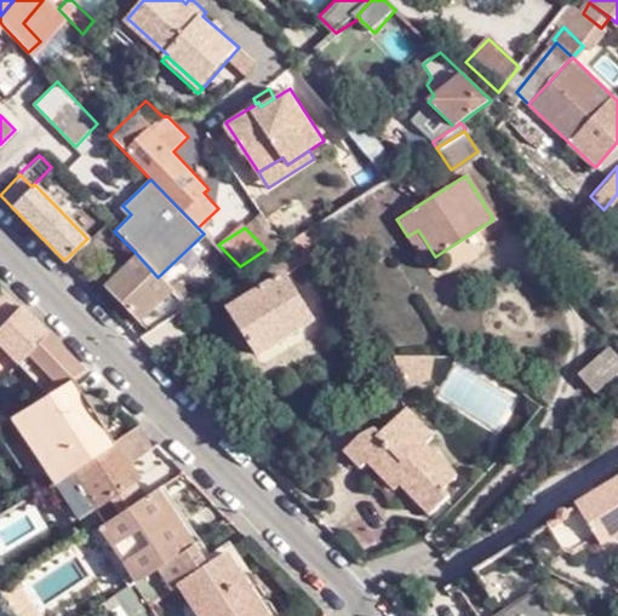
[(425,264),(435,257),(418,230),(407,236),(425,264)]
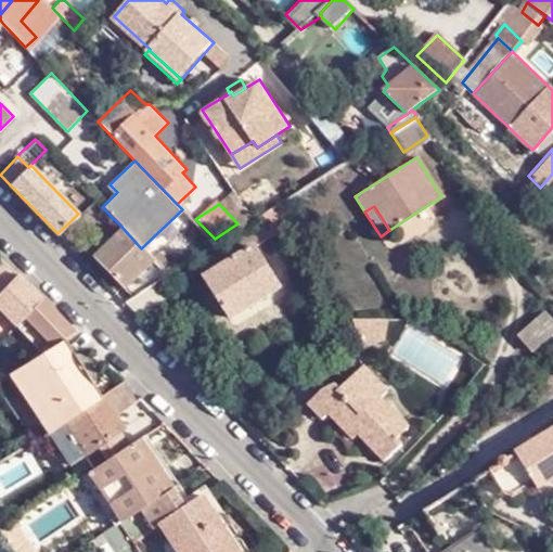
[(270,207),(259,214),(262,219),(227,241),(235,255),(251,245),(252,246),(282,227),(270,207)]
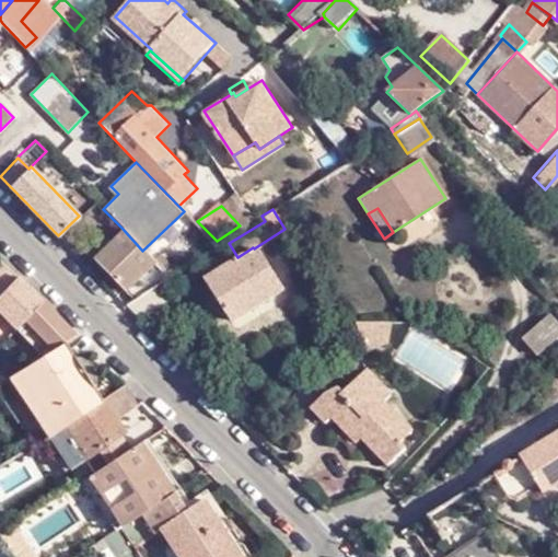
[(142,251),(123,229),(92,258),(123,289),(152,260),(142,251)]
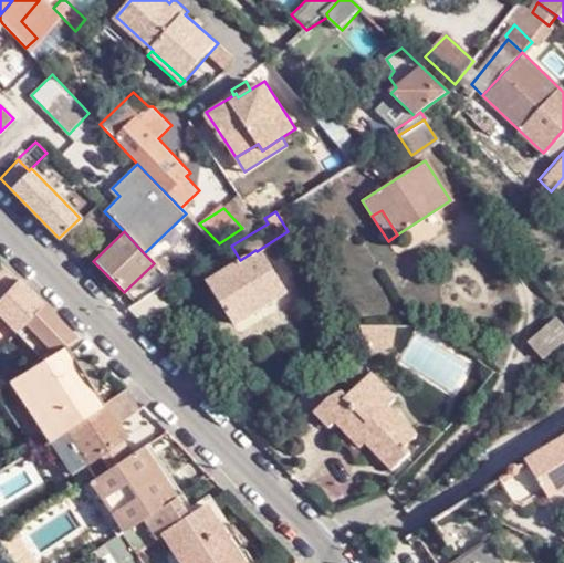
[(240,260),(231,246),(199,266),(209,280),(240,260)]
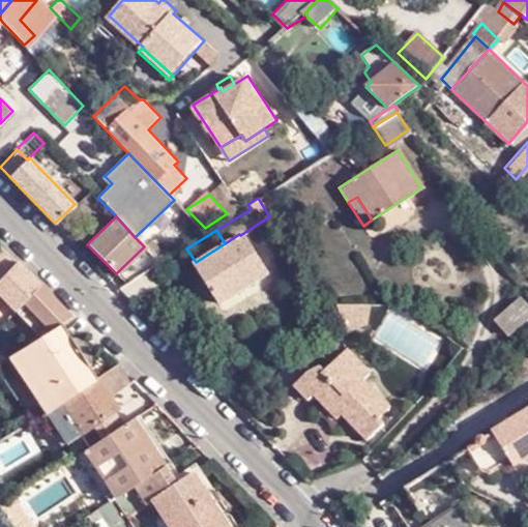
[(225,243),(196,262),(195,262),(218,301),(264,273),(240,235),(239,234),(225,243)]
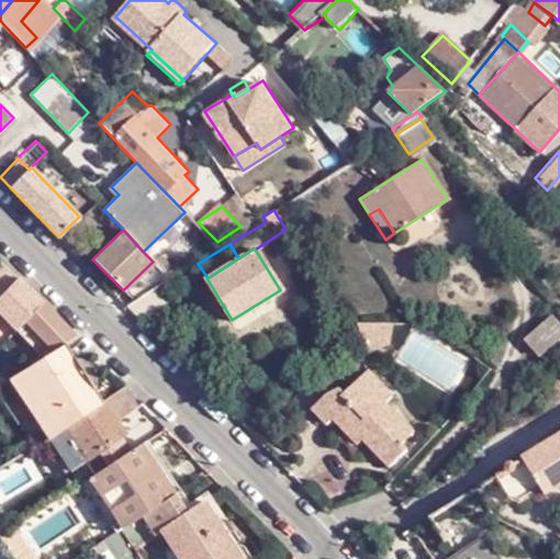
[(0,292),(17,276),(0,258),(0,292)]
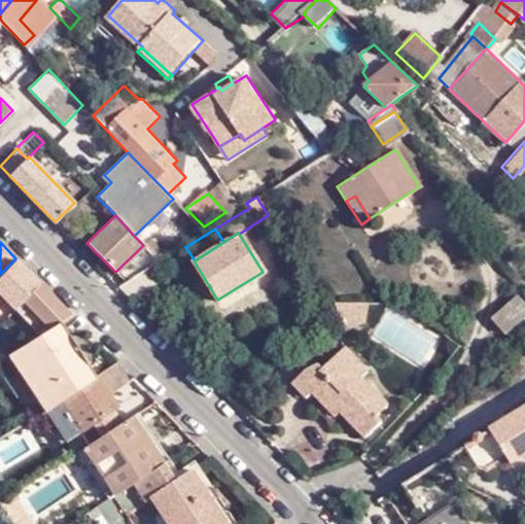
[(0,299),(10,309),(15,304),(38,282),(15,258),(0,274),(0,299)]
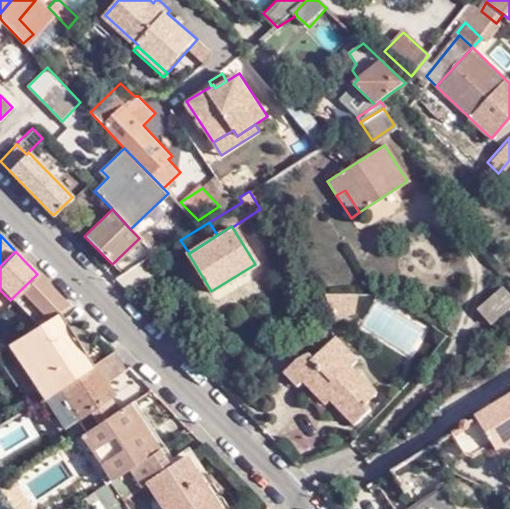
[(141,259),(113,277),(127,291),(151,275),(141,259)]
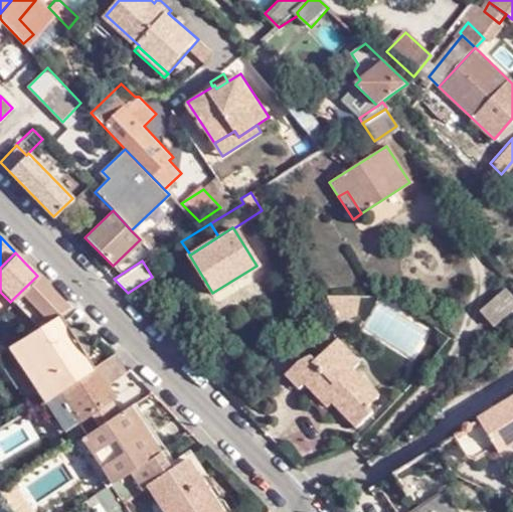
[(57,314),(68,308),(63,303),(37,276),(15,297),(10,302),(37,328),(57,314)]
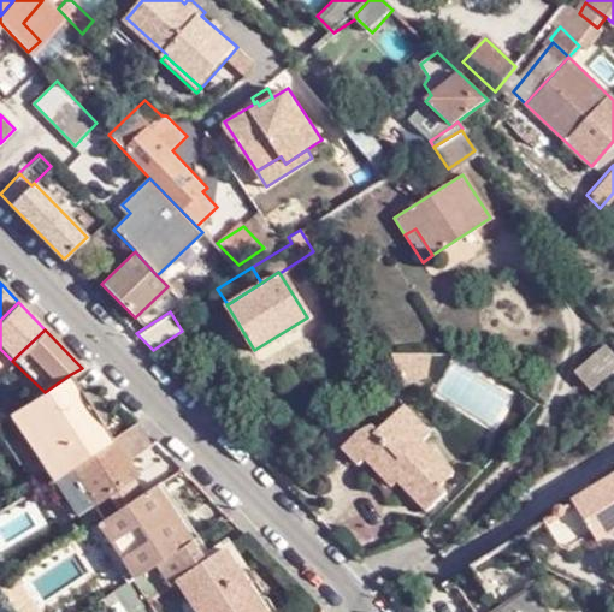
[(590,386),(613,364),(613,337),(613,336),(576,369),(590,386)]
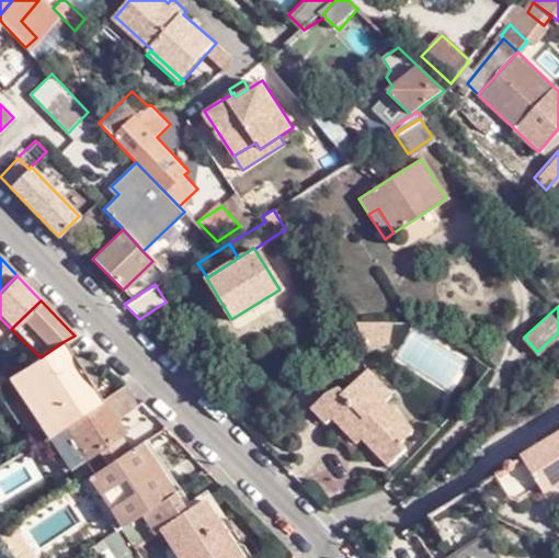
[(391,321),(354,321),(364,350),(381,344),(383,343),(387,337),(391,321)]
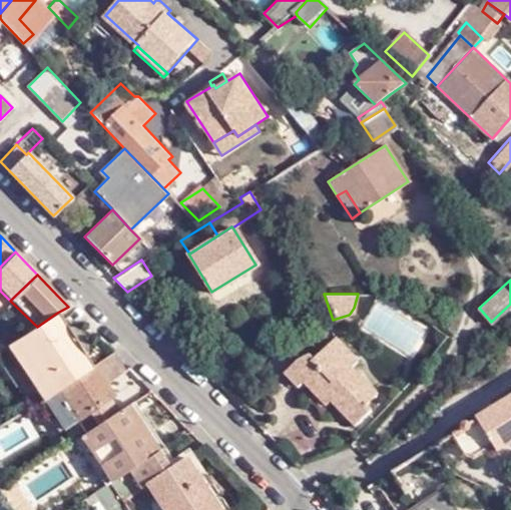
[(90,365),(108,352),(100,340),(83,352),(57,313),(37,327),(20,336),(17,339),(51,391),(58,387),(90,365)]
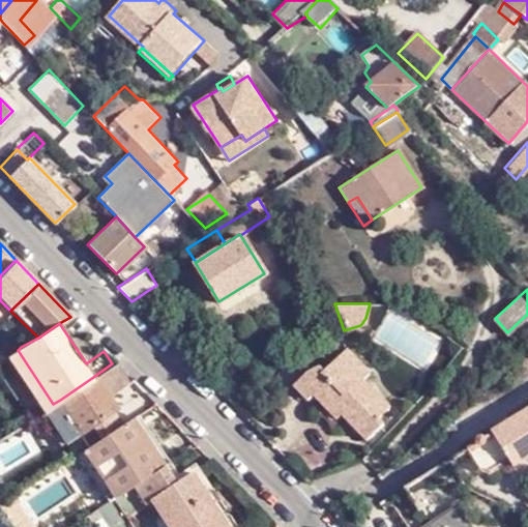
[(25,380),(45,410),(53,404),(18,350),(9,355),(25,380)]
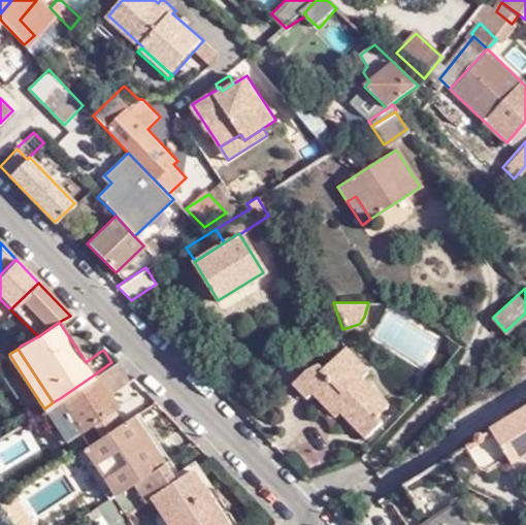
[(326,400),(337,412),(362,437),(380,421),(374,417),(385,405),(359,379),(336,355),(335,354),(321,369),(326,375),(309,391),(315,396),(322,404),(326,400)]
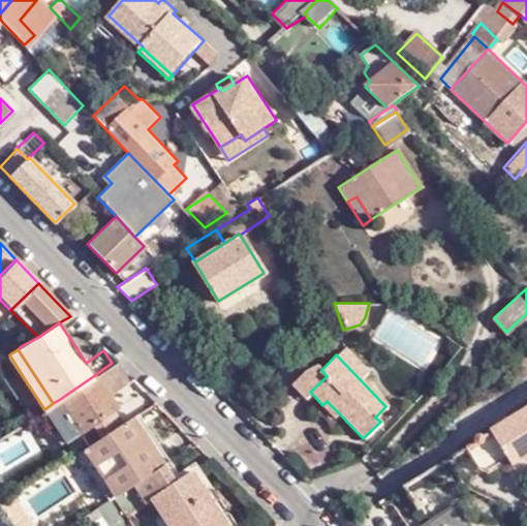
[(127,380),(115,361),(112,363),(93,376),(105,395),(127,380)]
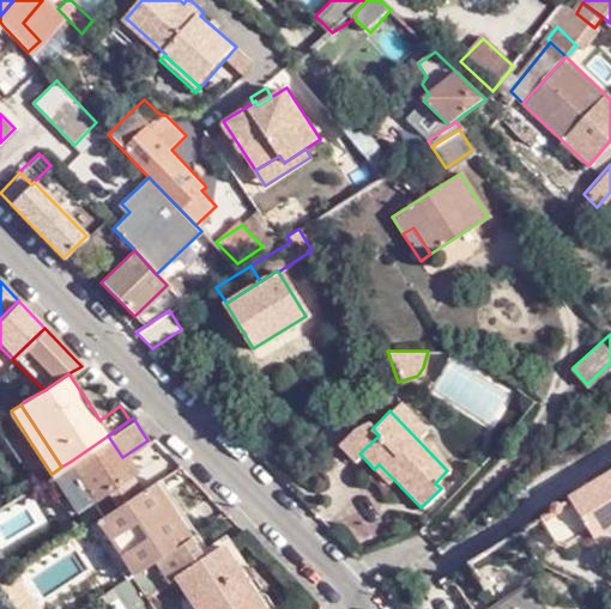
[(379,436),(373,428),(367,422),(351,430),(337,445),(342,450),(349,443),(357,451),(360,454),(379,436)]
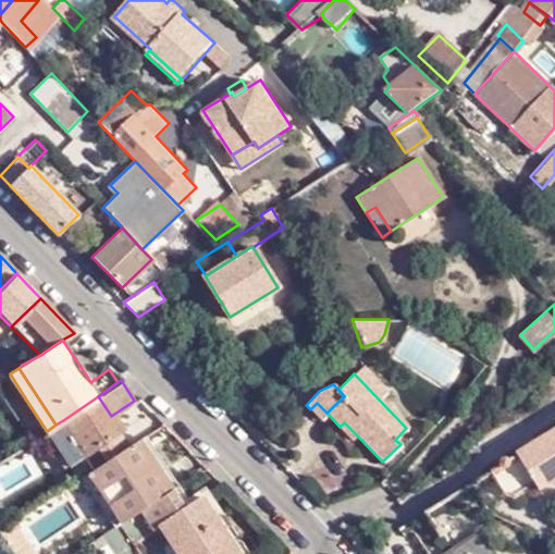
[(119,428),(111,416),(98,396),(63,420),(56,425),(47,431),(68,462),(83,451),(96,443),(100,440),(119,428)]
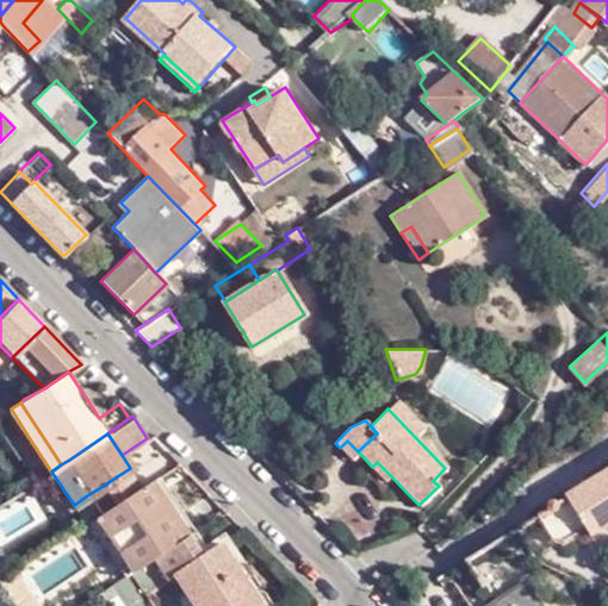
[(0,503),(51,472),(29,437),(0,455),(0,458),(12,476),(0,483),(0,503)]
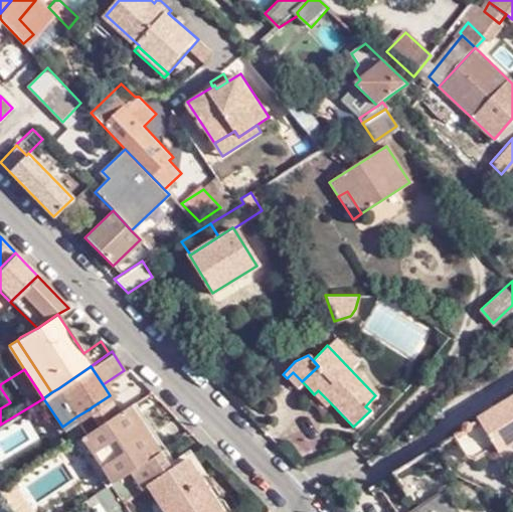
[(301,393),(307,386),(302,381),(300,379),(294,385),(301,393)]
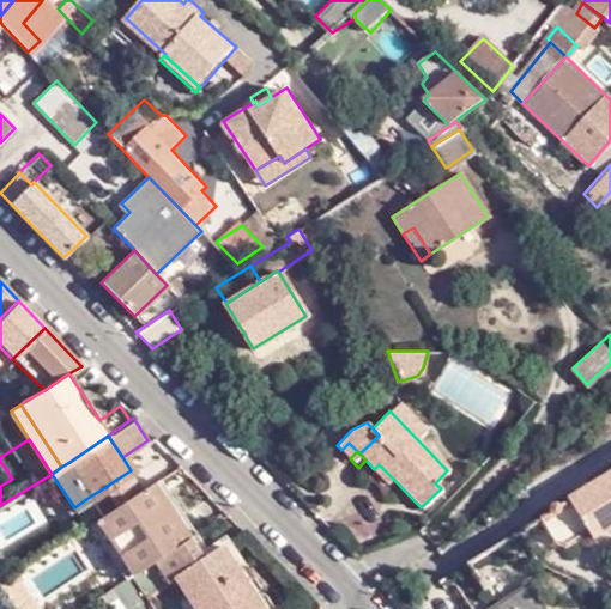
[(379,489),(392,477),(379,464),(374,469),(367,476),(379,489)]
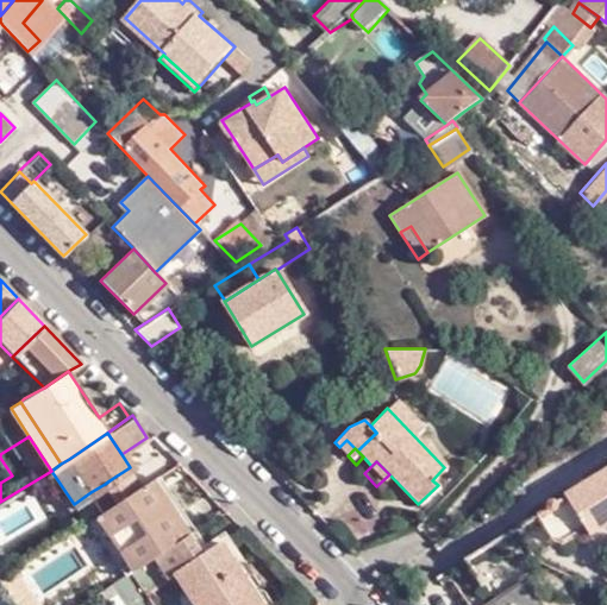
[(606,467),(536,512),(550,537),(562,539),(584,525),(588,533),(606,520),(606,467)]
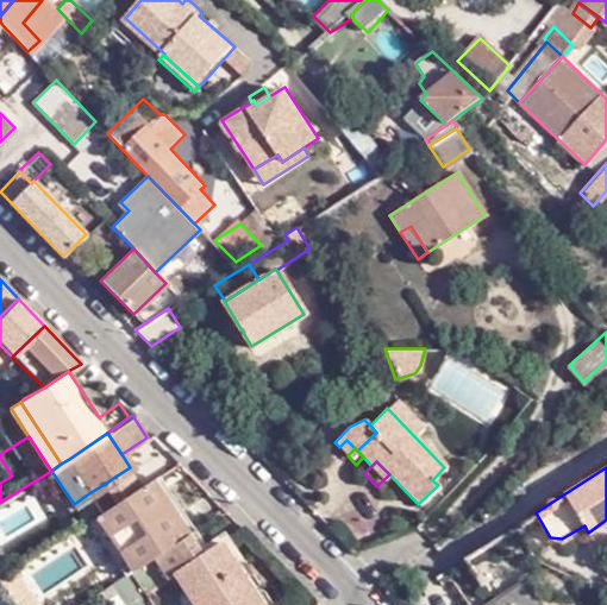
[(185,533),(193,528),(156,473),(149,478),(185,533)]
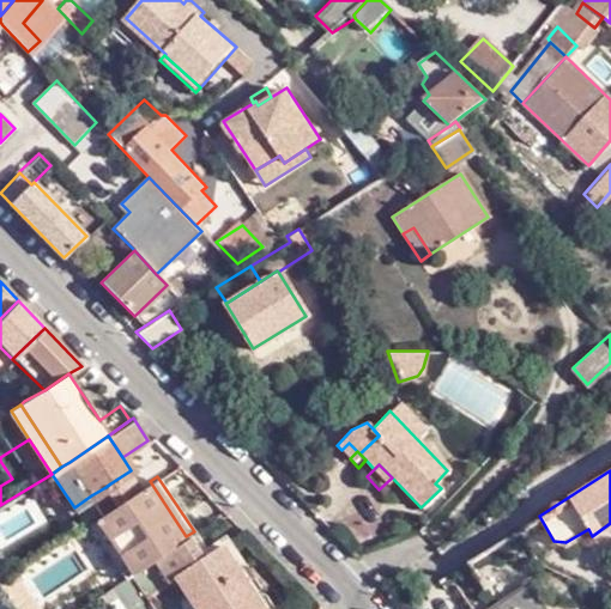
[(151,559),(186,536),(150,481),(139,488),(115,503),(94,517),(131,573),(151,559)]
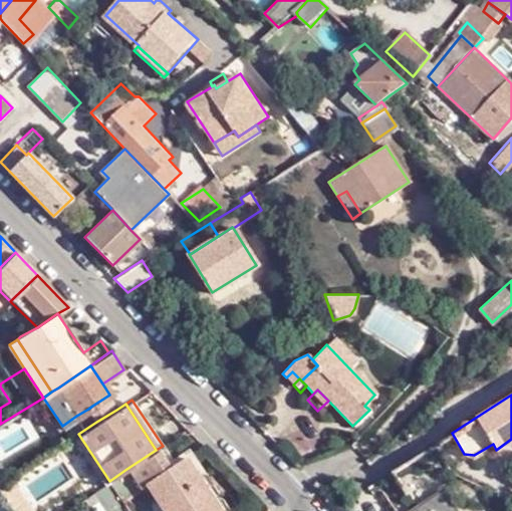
[(165,462),(156,450),(126,469),(109,481),(108,481),(121,499),(140,488),(145,485),(156,501),(162,510),(219,510),(183,457),(168,467),(165,462)]
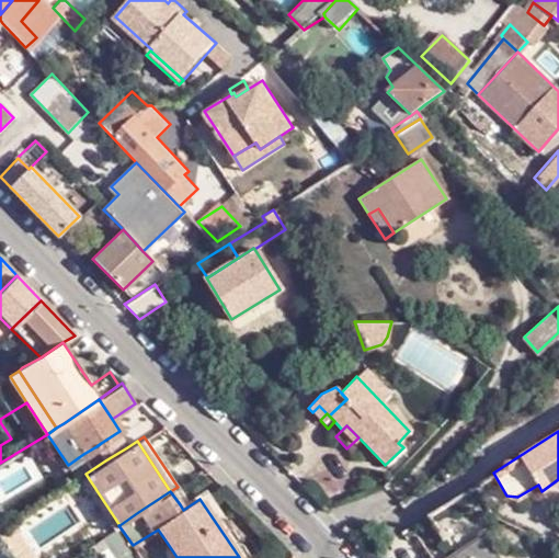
[(30,557),(33,557),(8,521),(4,523),(0,526),(0,538),(12,557),(30,557)]
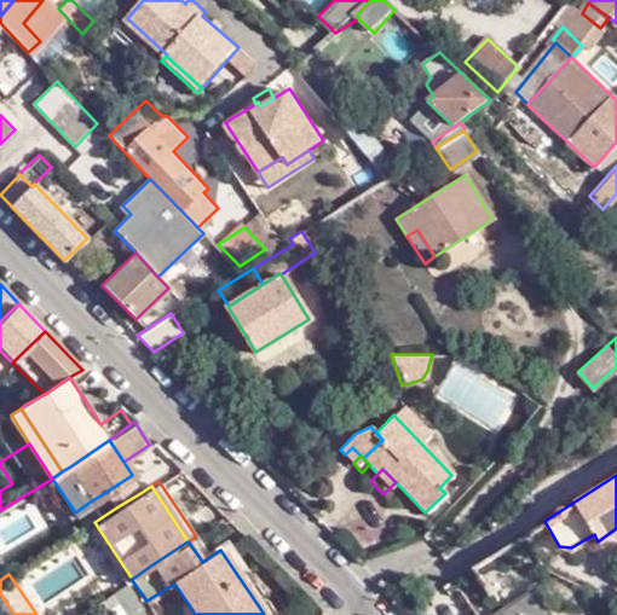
[(155,614),(146,601),(131,579),(111,591),(127,614),(155,614)]
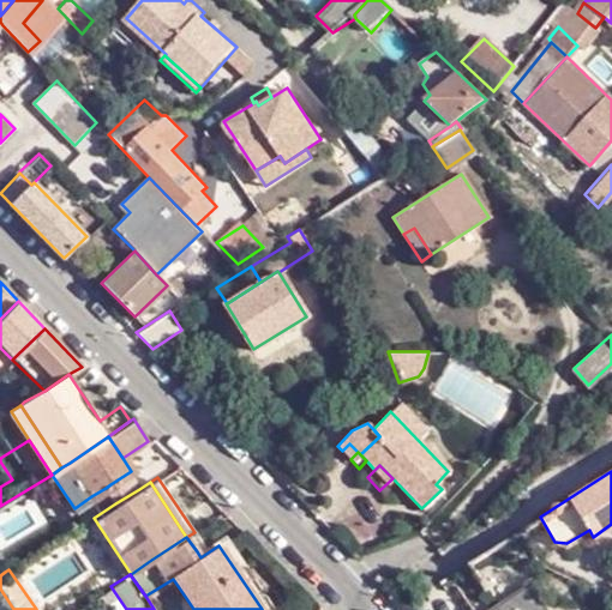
[(545,609),(528,584),(489,609),(545,609)]
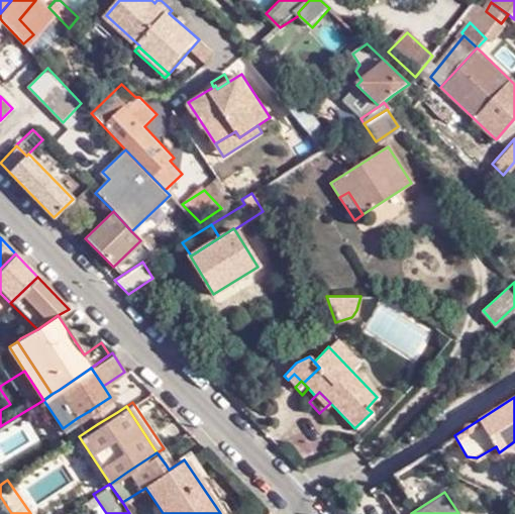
[(103,513),(106,513),(93,494),(86,499),(95,513),(103,513)]
